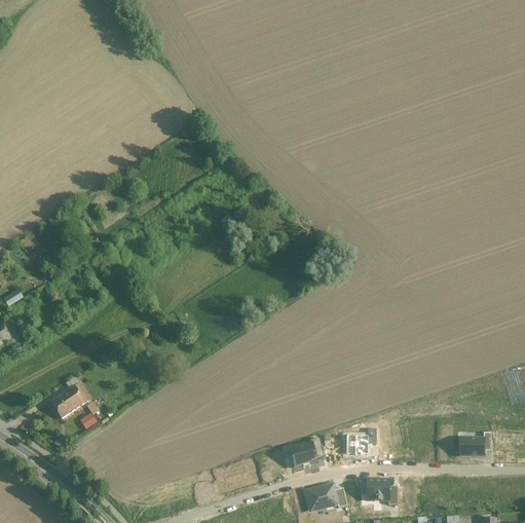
[(17,290),(7,296),(11,302),(22,296),(17,290)]
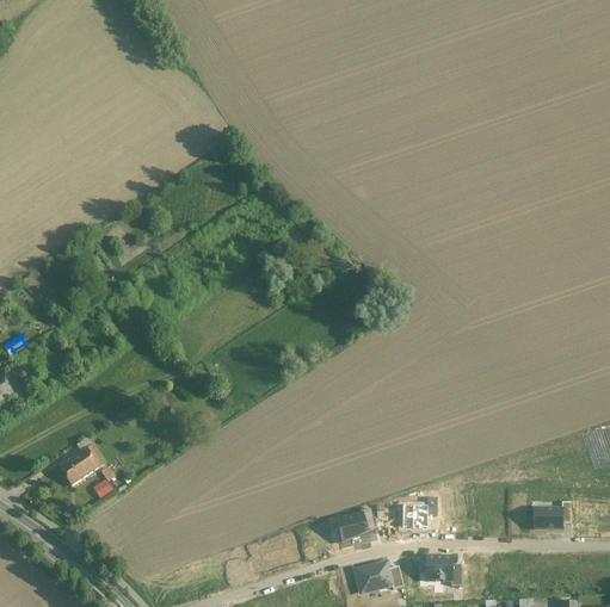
[(12,365),(0,372),(0,398),(10,392),(24,384),(12,365)]
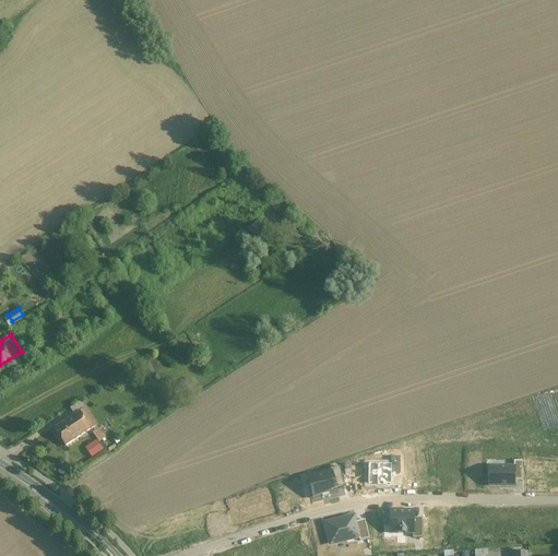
[(22,352),(9,359),(14,367),(27,359),(22,352)]
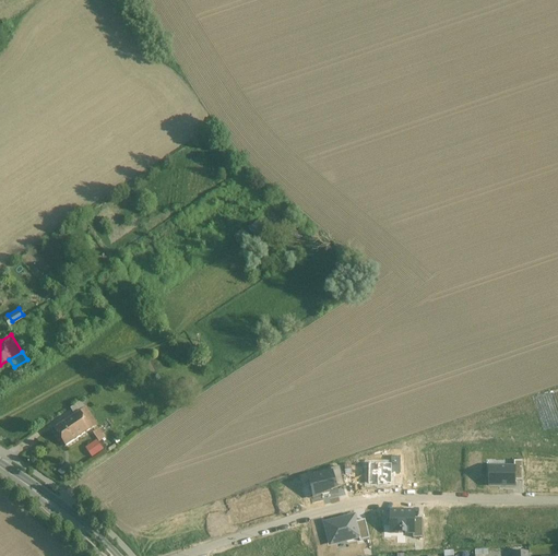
[(79,410),(52,426),(64,444),(91,426),(79,410)]
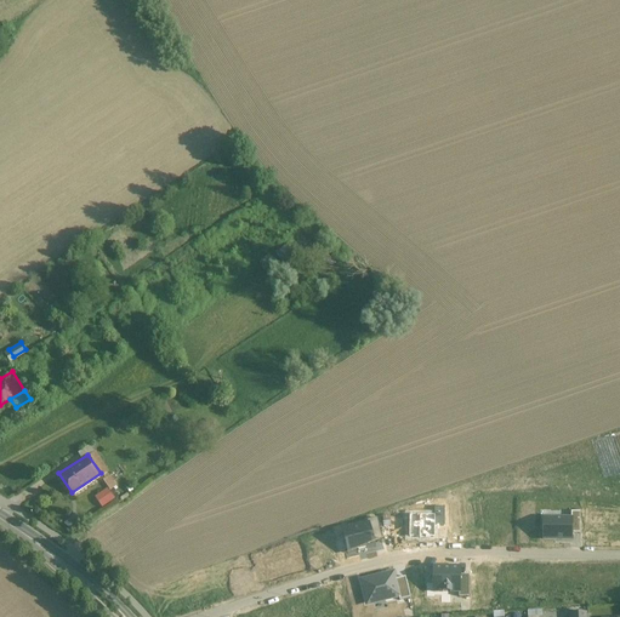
[(114,484),(108,475),(102,478),(109,487),(114,484)]
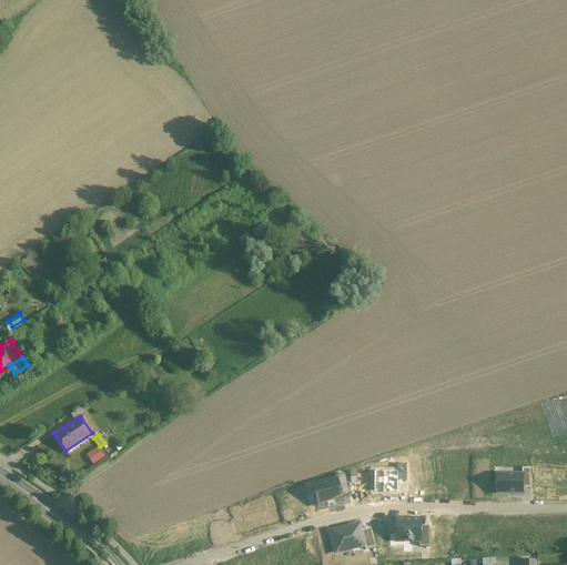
[(92,462),(104,454),(98,444),(85,452),(92,462)]
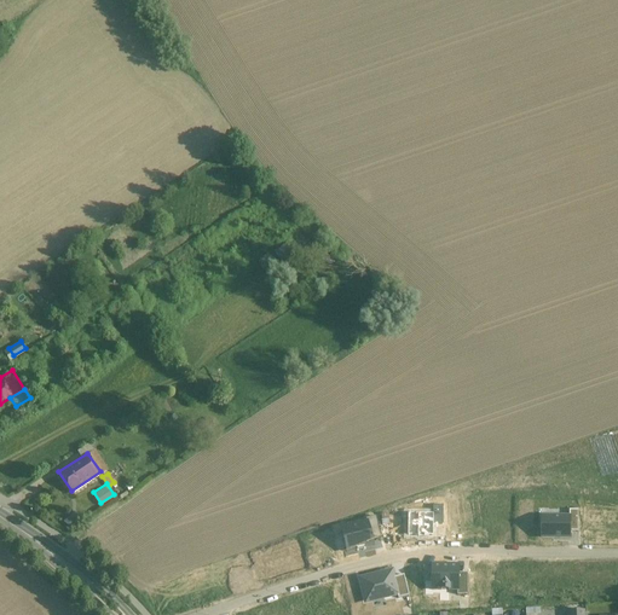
[(431,509),(406,509),(406,532),(432,532),(432,521),(443,521),(443,500),(431,500),(431,509)]
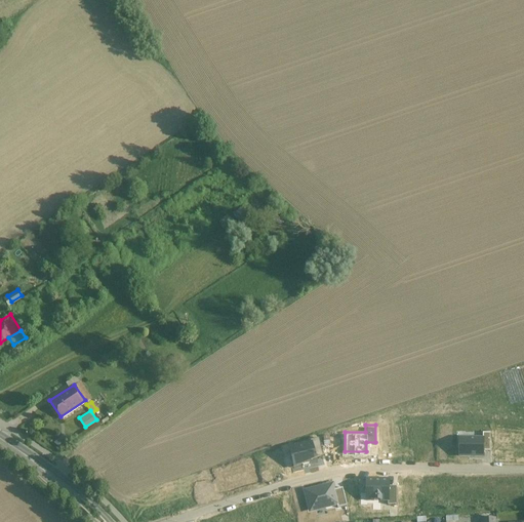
[(482,435),(458,435),(458,454),(483,454),(483,448),(489,448),(489,431),(482,431),(482,435)]
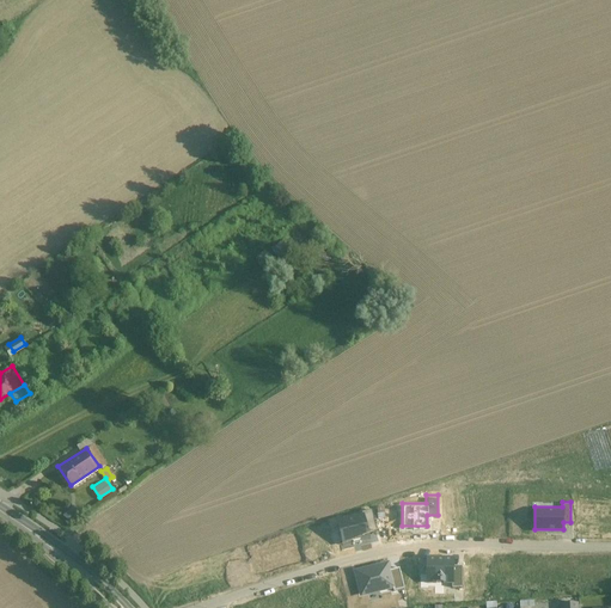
[(362,514),(337,519),(343,545),(370,538),(368,530),(376,529),(371,508),(361,509),(362,514)]
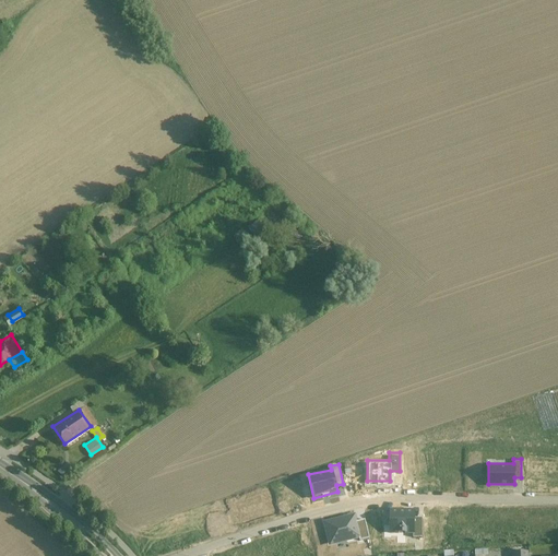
[(389,508),(389,531),(412,532),(412,535),(420,535),(422,516),(414,516),(414,508),(389,508)]
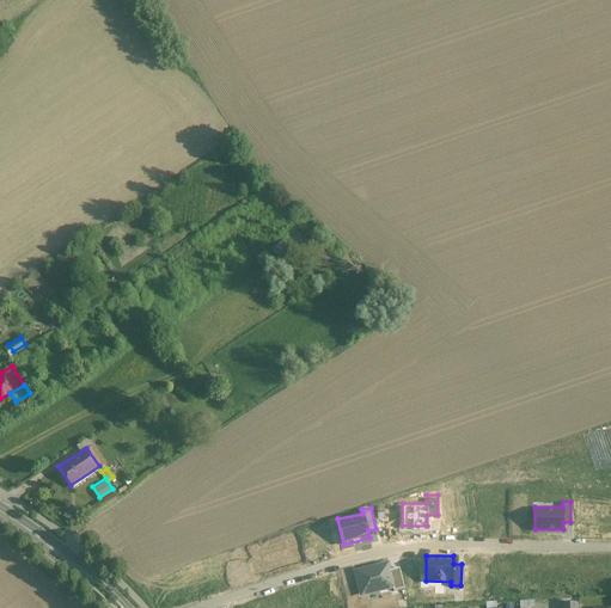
[(389,559),(353,569),(360,596),(404,585),(399,566),(390,567),(389,559)]
